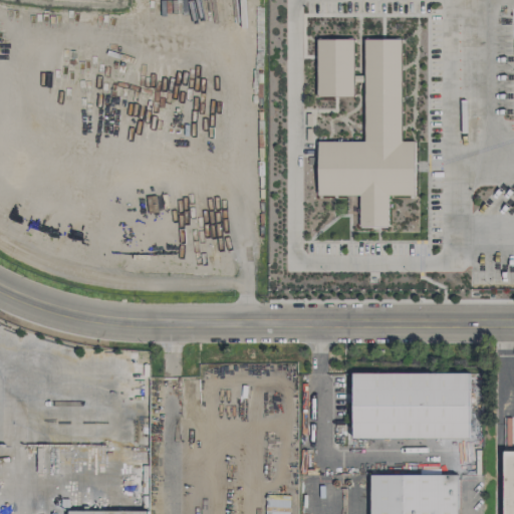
[(317,96),(353,95),(353,38),(316,38),(317,96)]
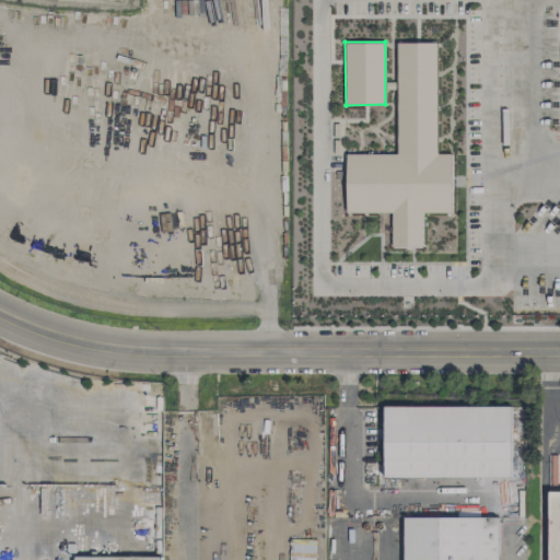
[(438,42),(397,42),(397,154),(346,153),(345,212),(392,212),(392,247),(422,247),(422,213),(451,213),(451,154),(436,154),(438,42)]
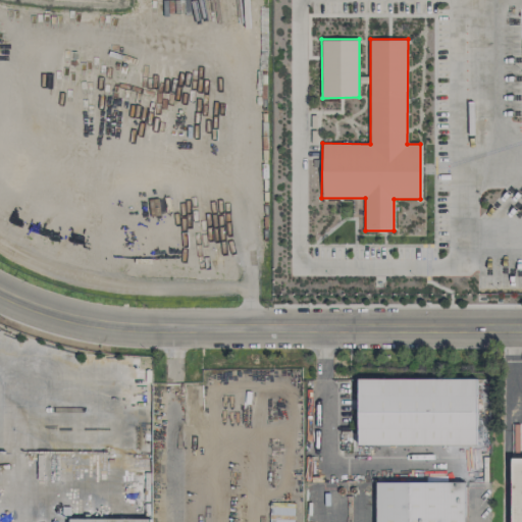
[(358,445),(477,446),(477,379),(358,378),(358,445)]
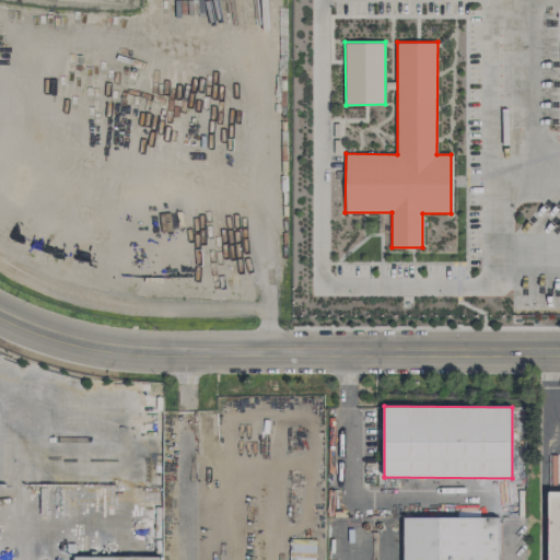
[(559,559),(559,489),(544,490),(544,559),(559,559)]
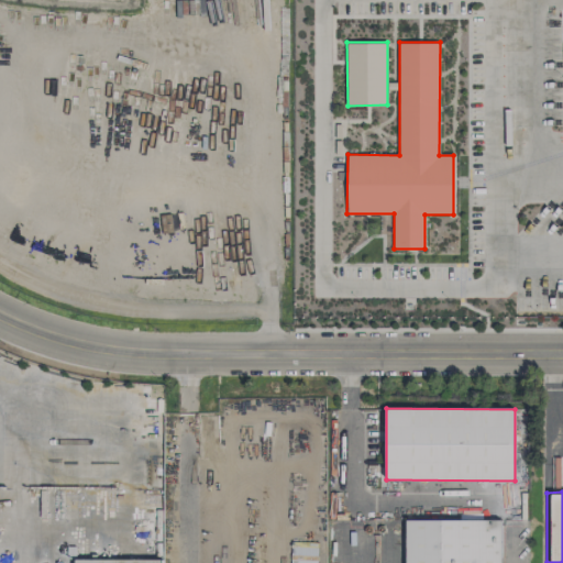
[(501,562),(501,519),(406,519),(406,562),(501,562)]
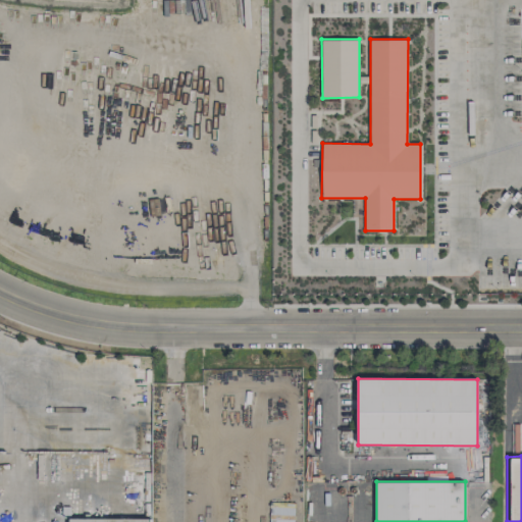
[(268,521),(293,521),(294,506),(269,506),(268,521)]
